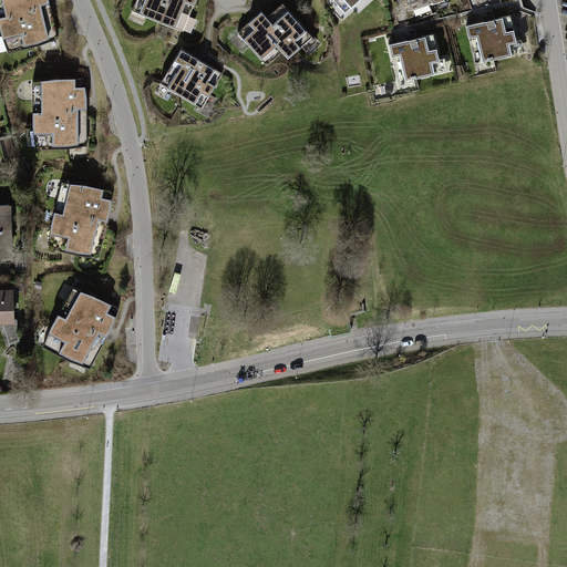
[(0,0),(0,22),(1,27),(9,52),(38,44),(59,37),(49,0),(0,0)]
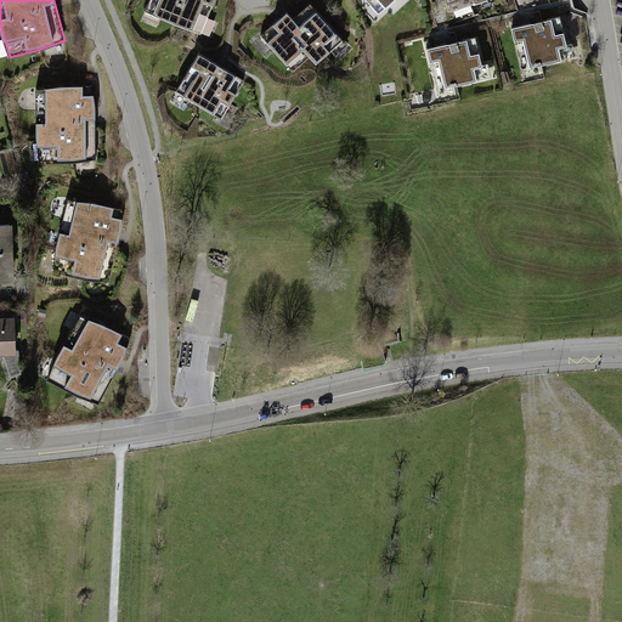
[(147,0),(143,11),(199,34),(213,0),(147,0)]
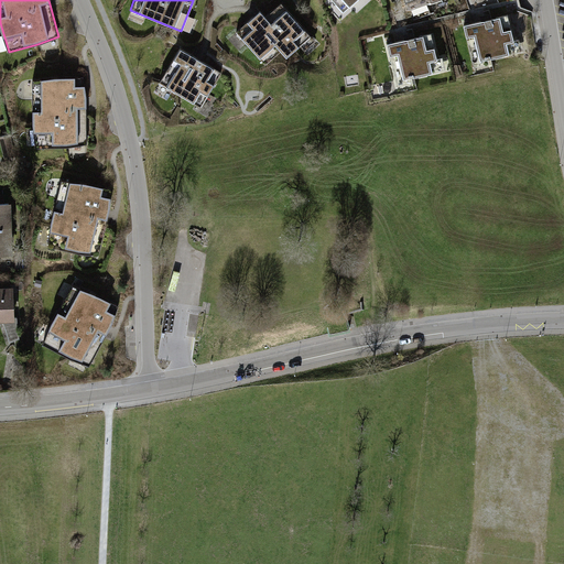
[(331,0),(335,3),(337,1),(345,10),(355,0),(331,0)]
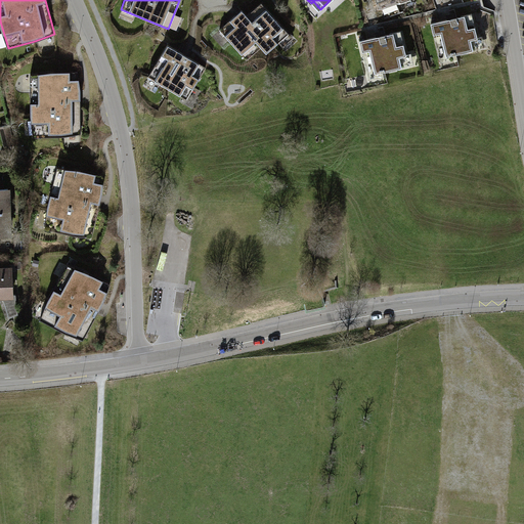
[(413,0),(378,0),(382,11),(413,0)]
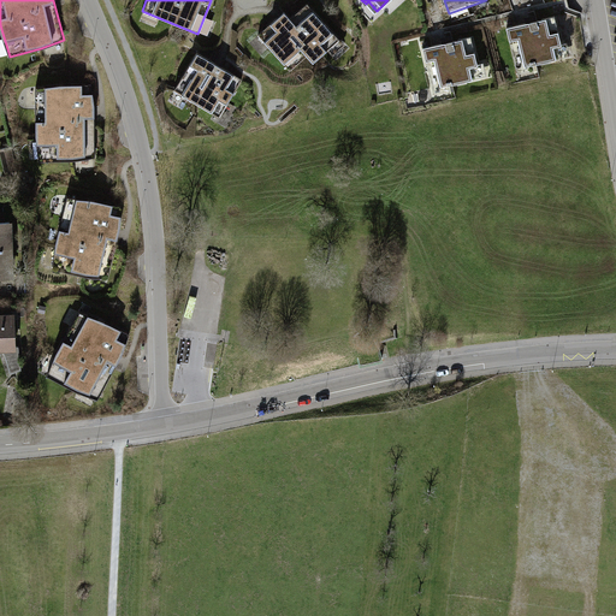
[(279,16),(255,35),(288,71),(304,57),(309,63),(337,39),(306,4),(290,17),(284,11),(279,16)]
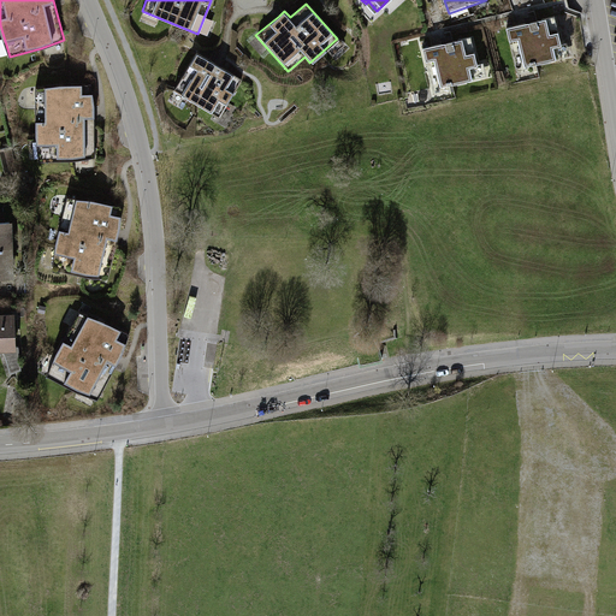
[(522,27),(509,30),(520,72),(570,59),(561,18),(522,27)]
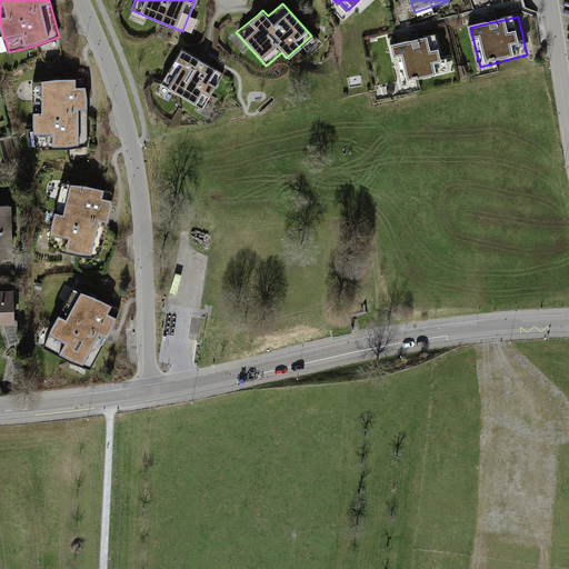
[(406,45),(391,47),(400,88),(450,77),(441,36),(406,45)]
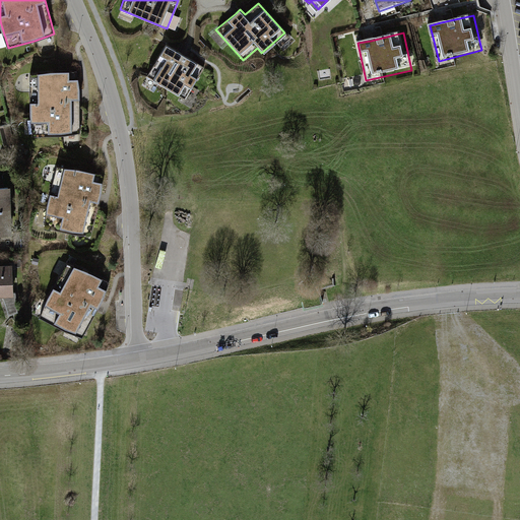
[(165,45),(145,76),(183,99),(202,67),(184,56),(165,45)]
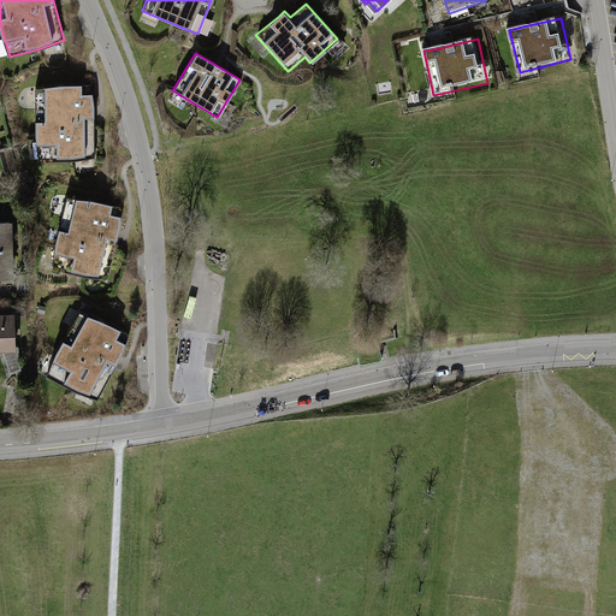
[(36,132),(39,161),(71,160),(95,155),(94,112),(94,106),(89,84),(35,87),(36,132)]
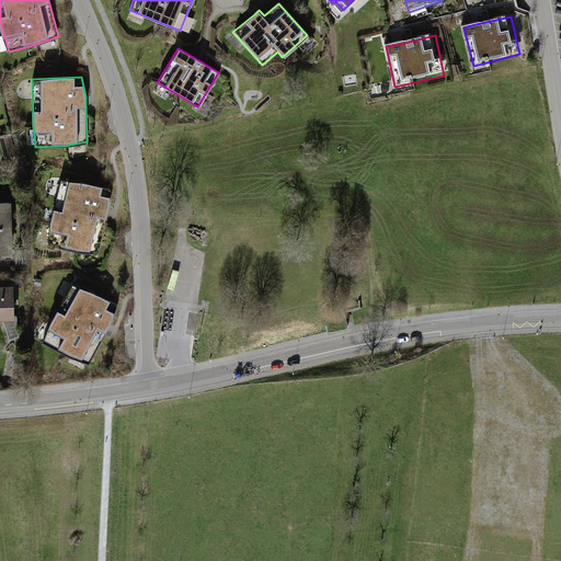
[(53,219),(49,245),(78,251),(100,252),(109,214),(110,208),(110,187),(61,179),(53,219)]
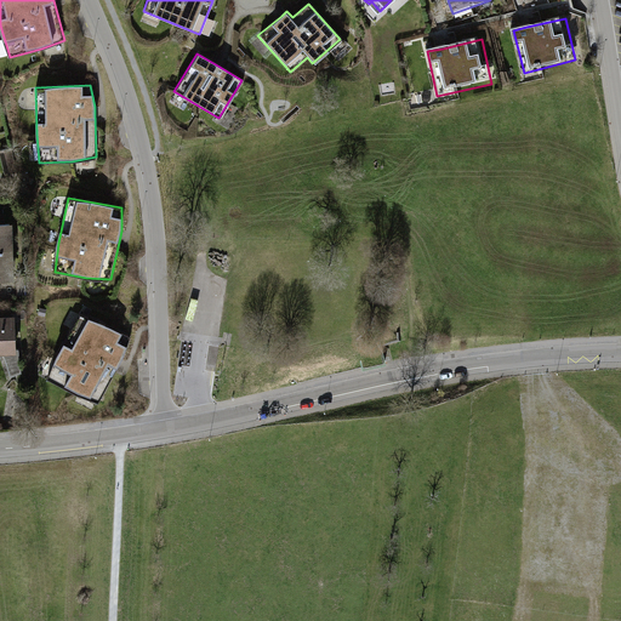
[(12,227),(0,227),(0,285),(6,286),(12,286),(12,227)]
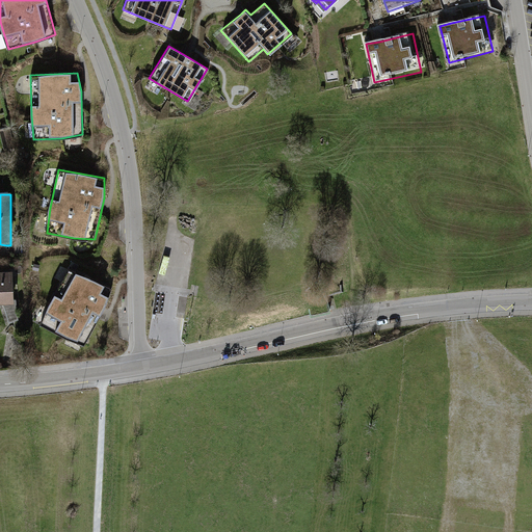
[(51,302),(41,325),(65,338),(85,345),(104,311),(105,308),(111,289),(70,268),(51,302)]
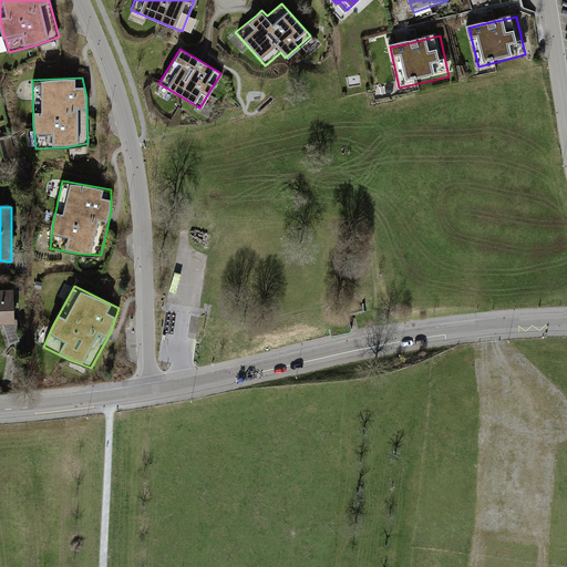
[(0,327),(11,327),(11,295),(0,295),(0,327)]
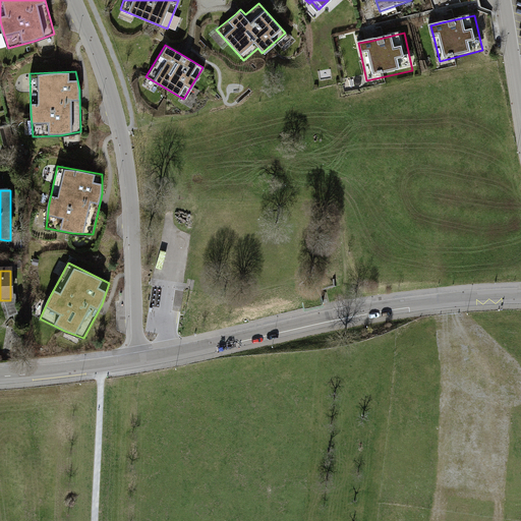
All buildings are outlined.
